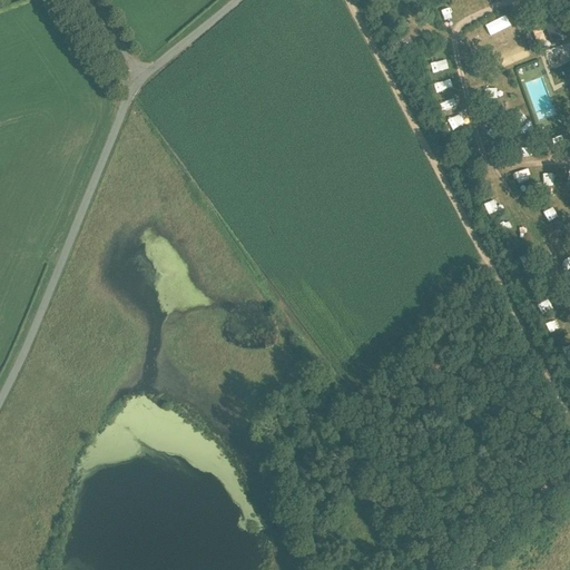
[(443,20),(451,19),(448,9),(441,11),(443,20)]
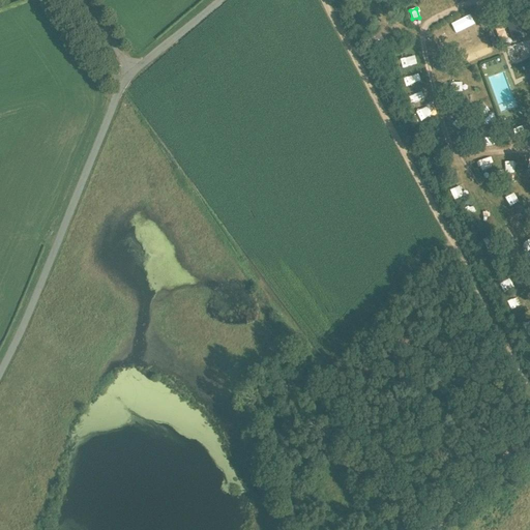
[(512,40),(528,35),(519,8),(503,13),(512,40)]
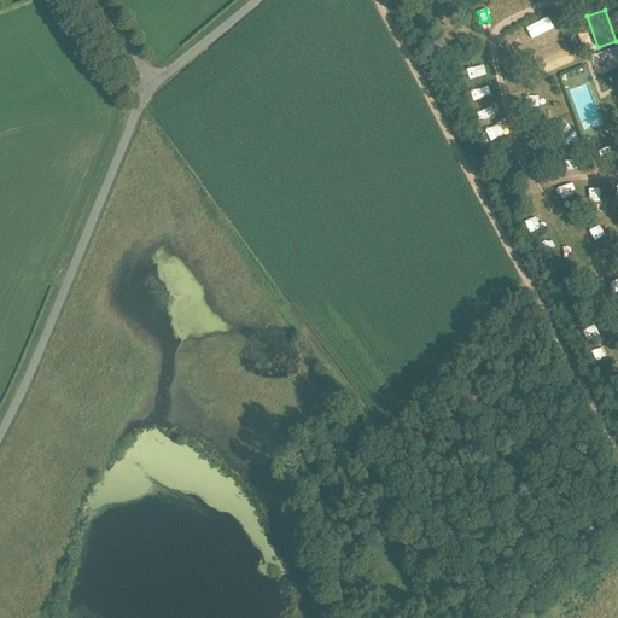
[(427,60),(449,50),(443,38),(421,50),(427,60)]
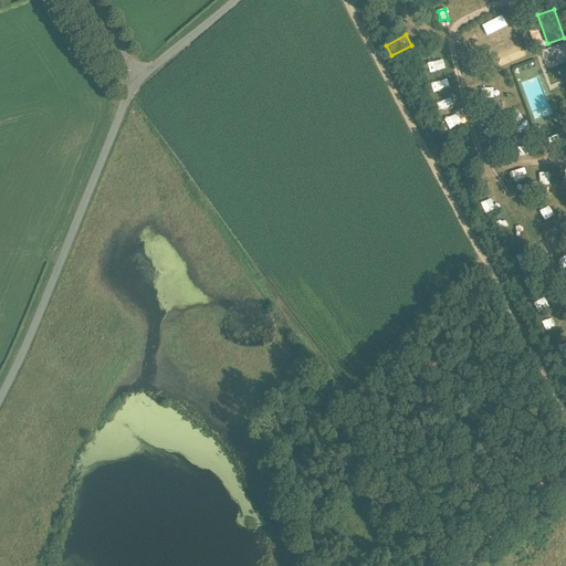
[(423,63),(427,73),(438,70),(435,60),(423,63)]
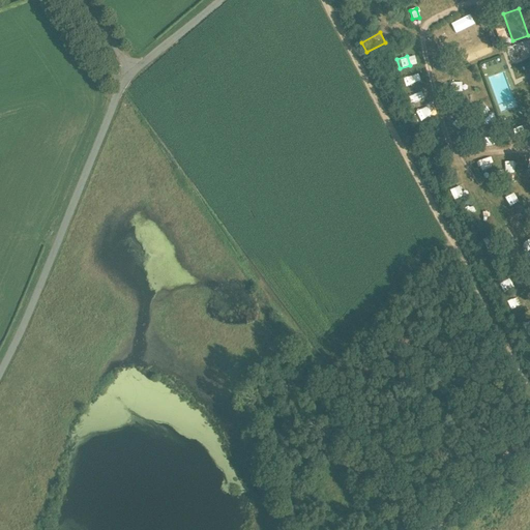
[(411,75),(401,78),(403,86),(413,83),(411,75)]
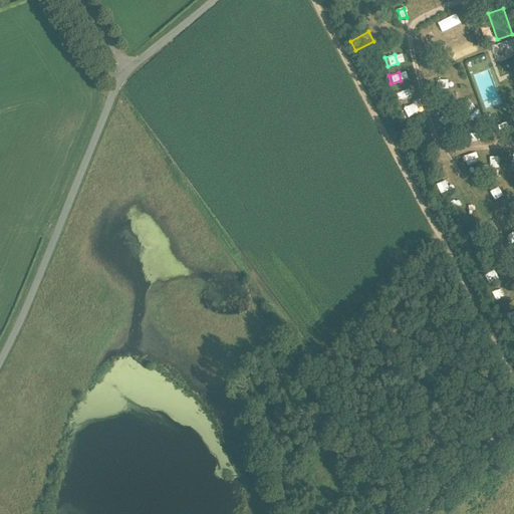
[(436,79),(436,88),(447,88),(448,80),(436,79)]
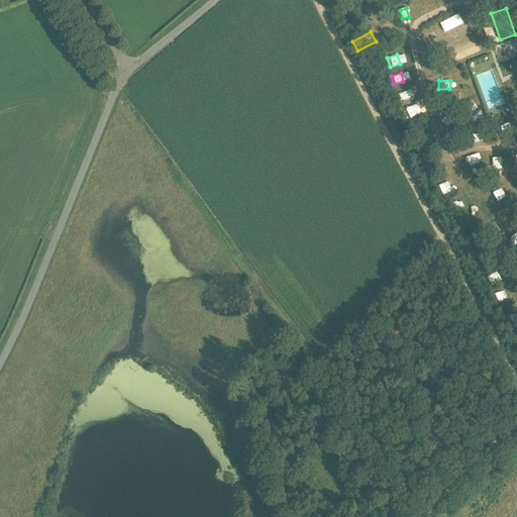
[(469,115),(478,109),(471,100),(461,106),(469,115)]
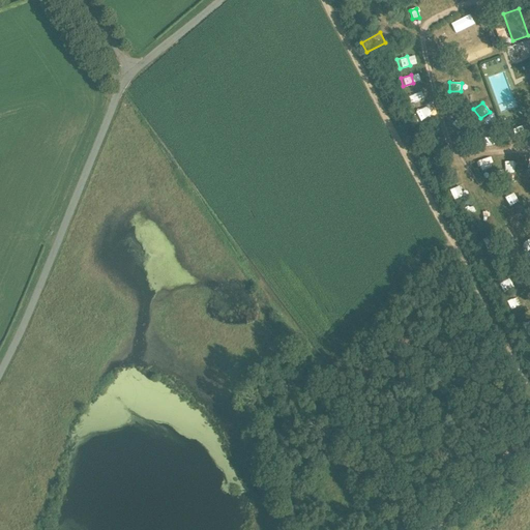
[(429,107),(416,109),(419,120),(431,118),(429,107)]
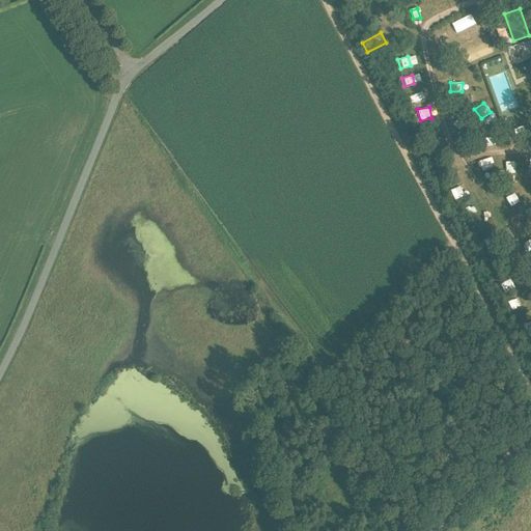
[(492,158),(478,161),(480,171),(495,168),(492,158)]
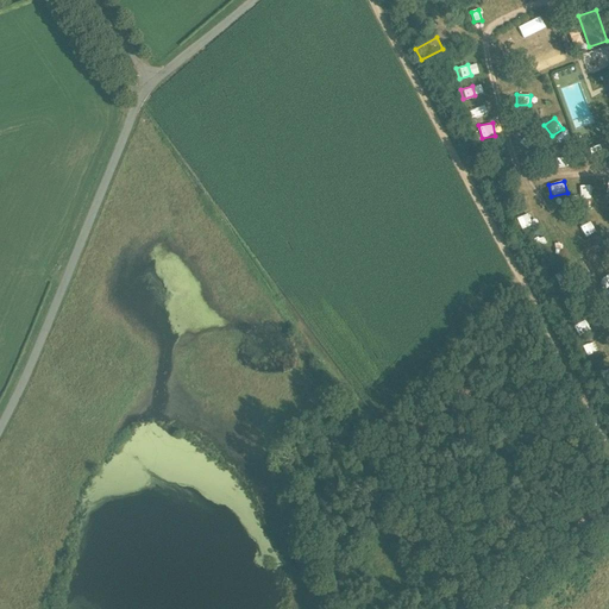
[(594,199),(594,186),(581,186),(579,199),(594,199)]
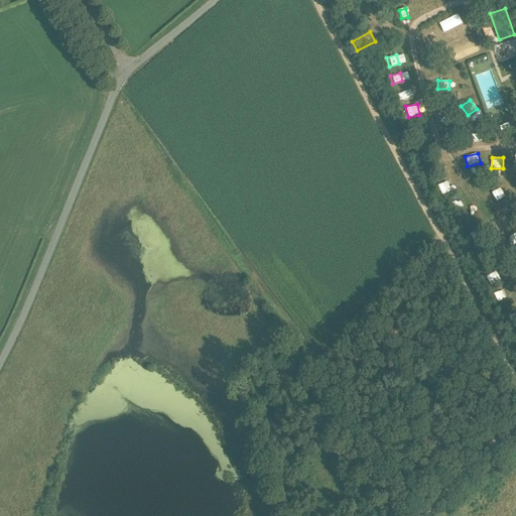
[(437,185),(441,196),(452,191),(447,181),(437,185)]
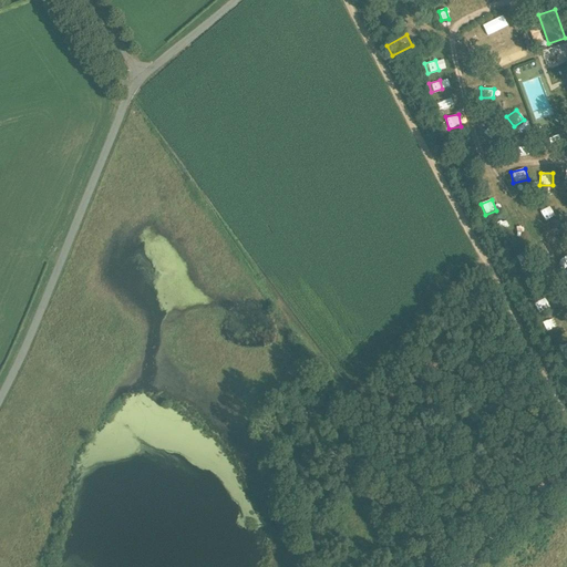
[(507,218),(497,223),(501,232),(511,227),(507,218)]
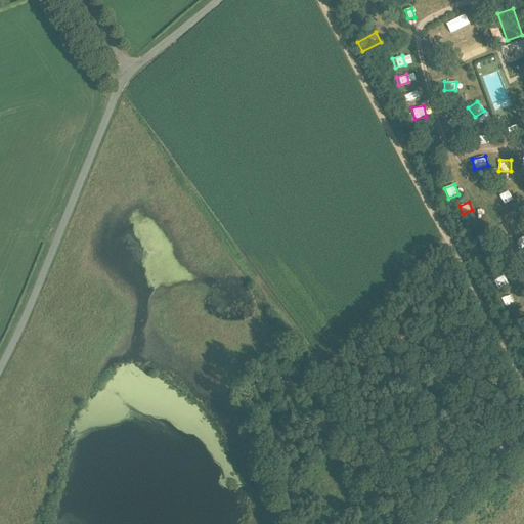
[(505,307),(514,303),(511,294),(500,298),(505,307)]
